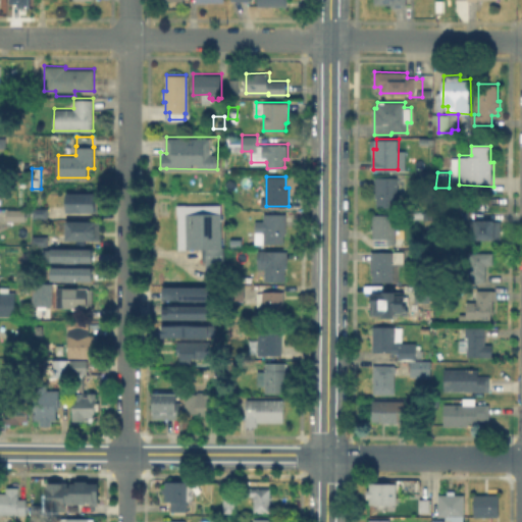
[(398,176),(398,207),(377,207),(377,197),(375,197),(375,176),(398,176)]
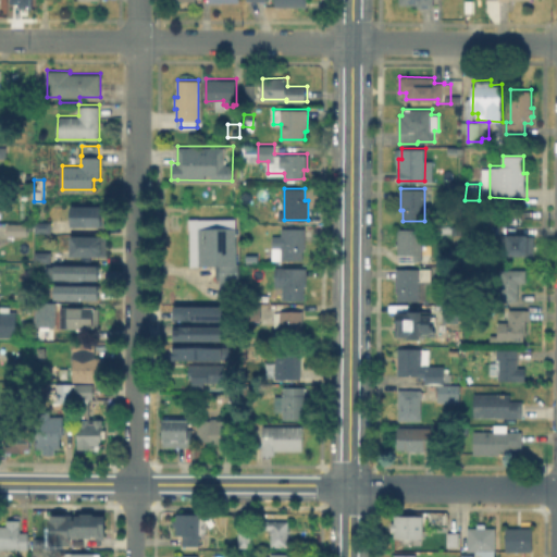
[(69,224),(101,224),(101,203),(69,203),(69,224)]
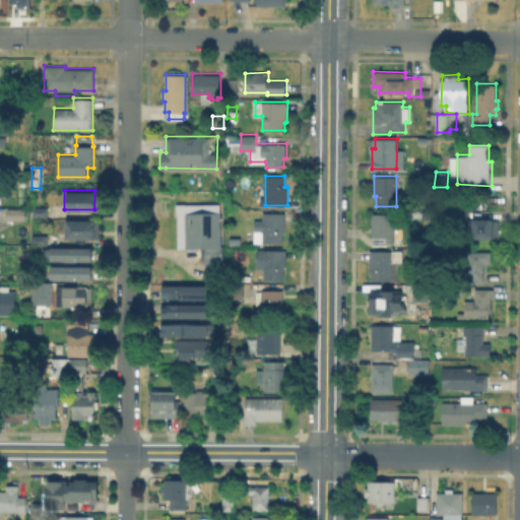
[(219,245),(219,278),(204,278),(204,245),(176,245),(176,203),(219,203),(219,245)]
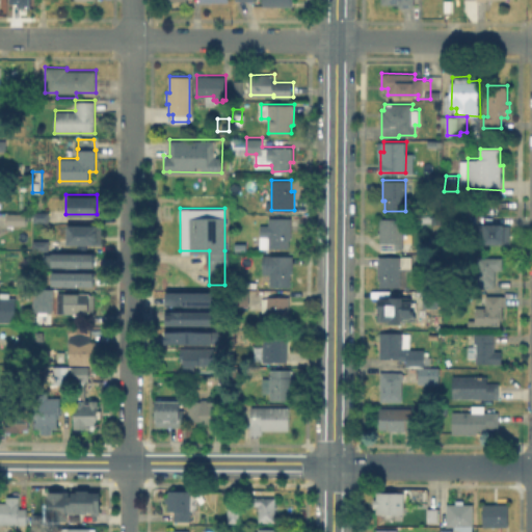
[(46,211),(30,211),(30,221),(46,221),(46,211)]
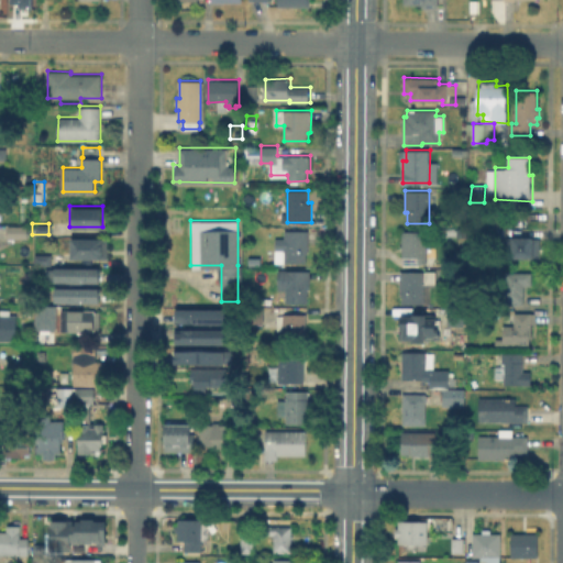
[(28,227),(28,238),(8,238),(8,227),(28,227)]
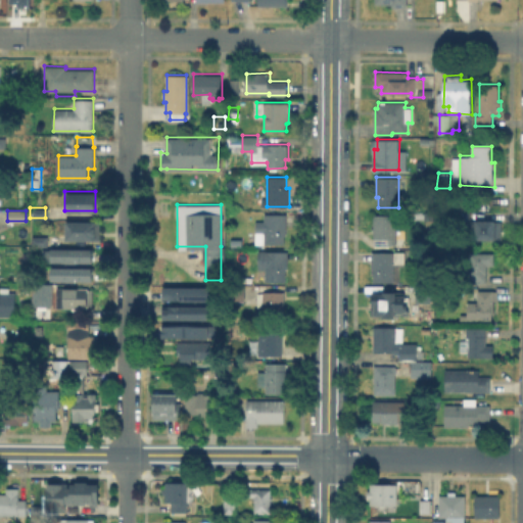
[(286,212),(286,242),(263,241),(263,230),(254,230),(254,220),(264,220),(264,212),(286,212)]
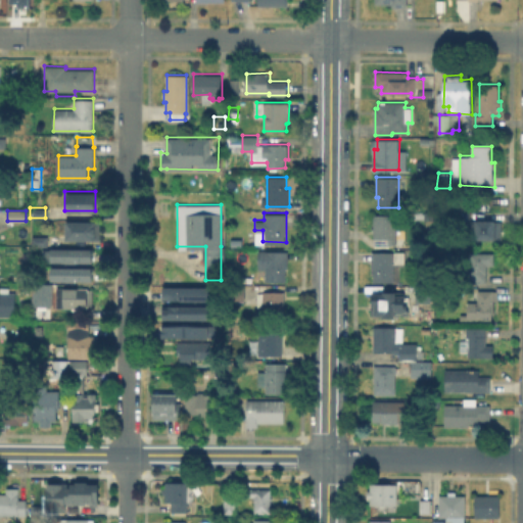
[(397,215),(398,244),(390,244),(390,239),(376,239),(375,215),(397,215)]
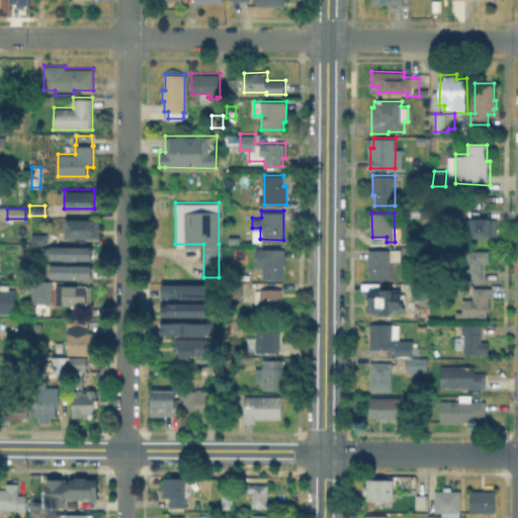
[(493,236),(493,237),(473,237),(473,236),(467,236),(467,219),(499,219),(499,236),(493,236)]
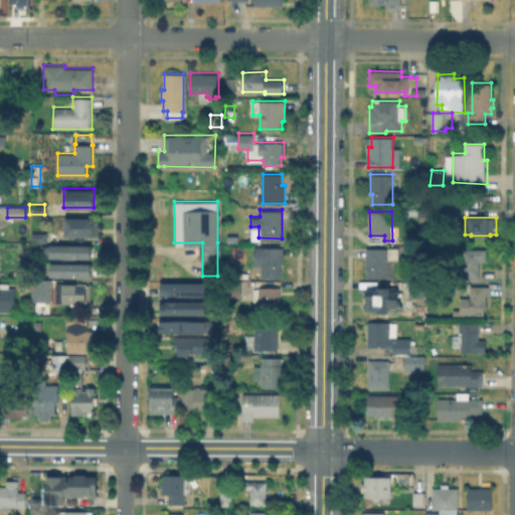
[(97,219),(97,236),(67,236),(67,218),(97,219)]
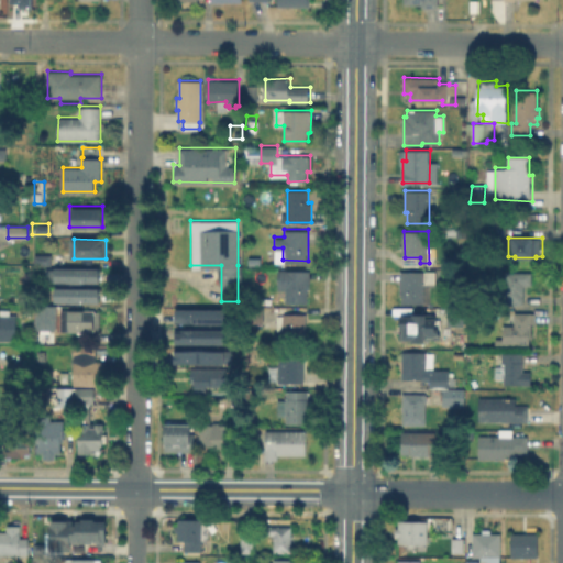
[(39,255),(55,255),(55,265),(40,266),(39,255)]
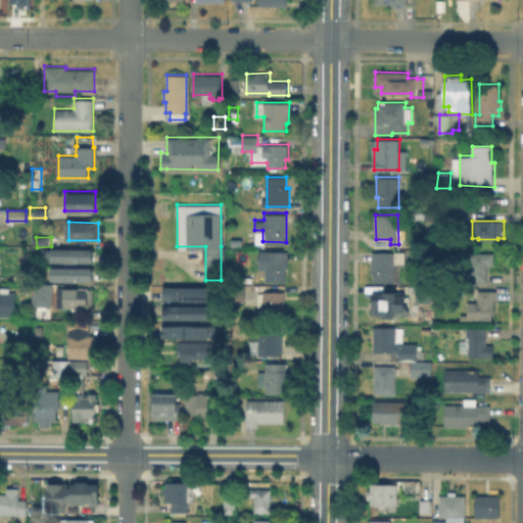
[(53,258),(53,246),(94,246),(94,258),(53,258)]
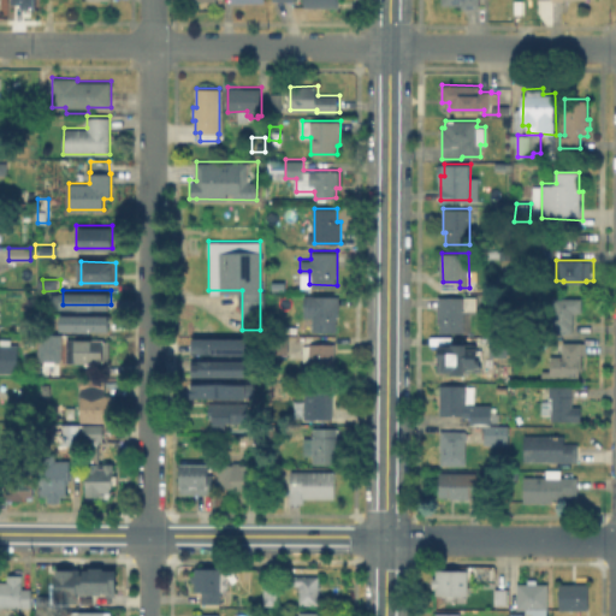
[(339,294),(339,331),(313,331),(313,317),(304,317),(304,295),(339,294)]
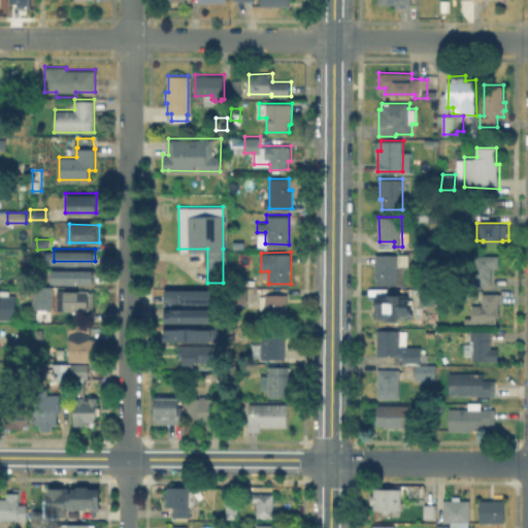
[(399,265),(399,285),(378,285),(378,273),(376,274),(376,254),(410,254),(410,264),(399,265)]
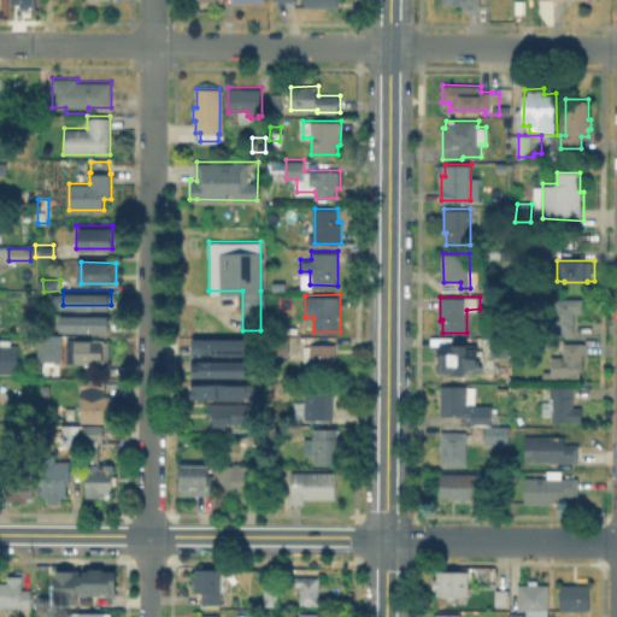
[(553,333),(553,298),(585,298),(585,333),(553,333)]
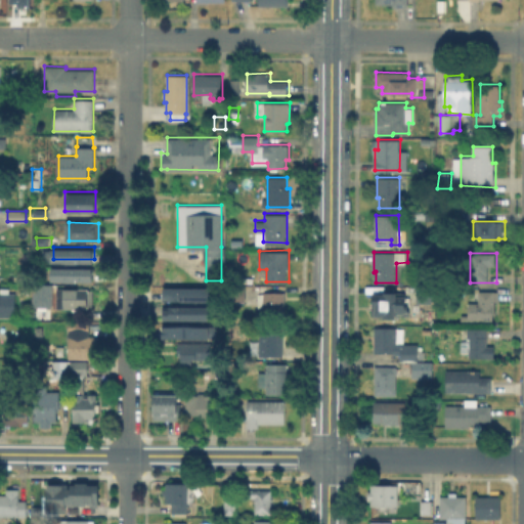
[(52,279),(52,266),(94,266),(94,279),(52,279)]
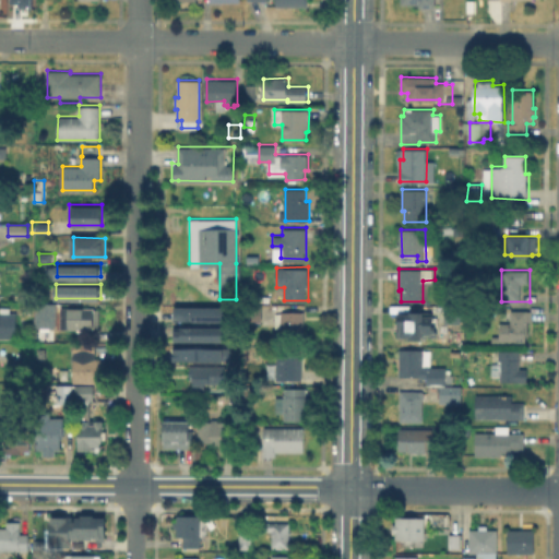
[(70,334),(70,342),(35,342),(35,302),(56,302),(56,328),(54,328),(54,334),(70,334)]
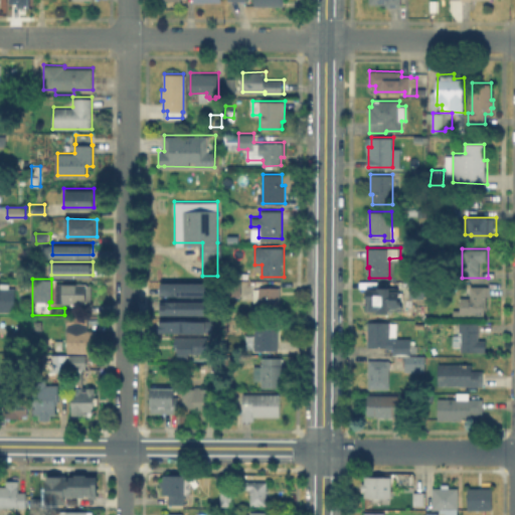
[(15,288),(15,311),(0,310),(0,282),(9,282),(9,288),(15,288)]
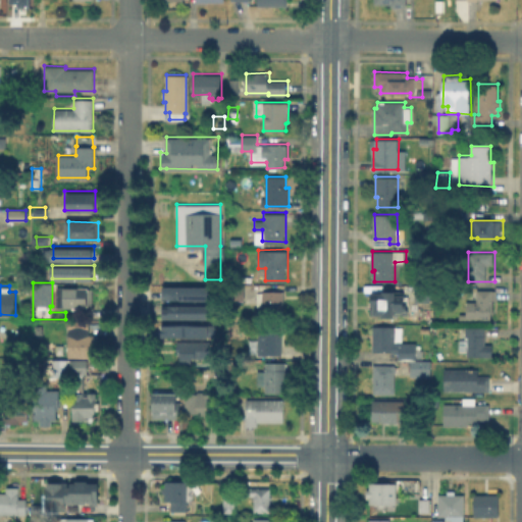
[(415,302),(415,285),(428,285),(428,302),(415,302)]
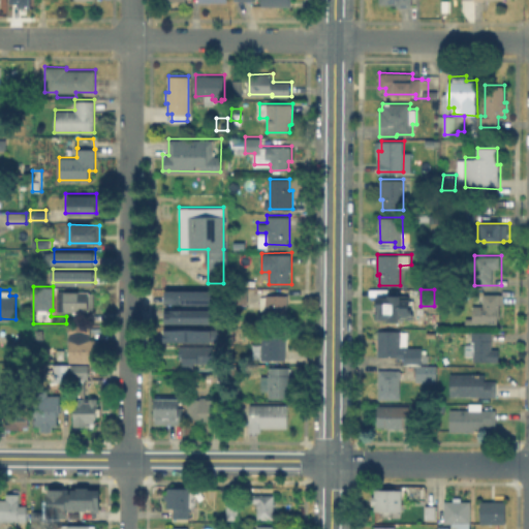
[(94,291),(94,310),(88,310),(88,311),(58,311),(58,290),(89,291),(94,291)]
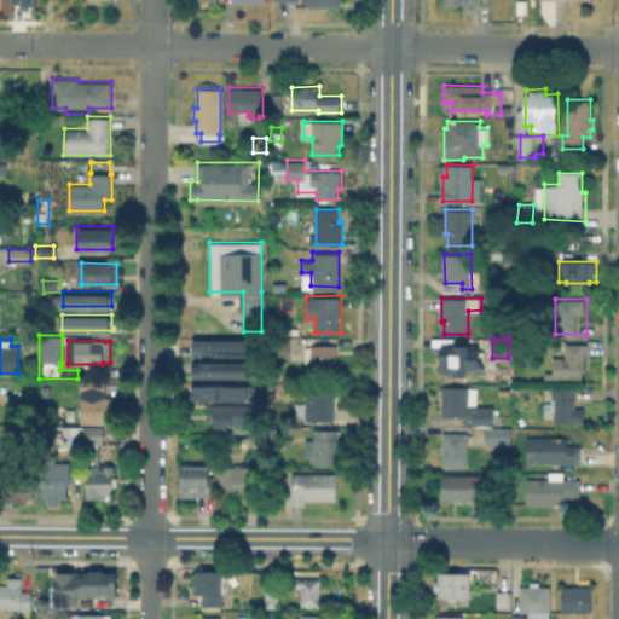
[(200,342),(254,342),(254,358),(200,358),(200,342)]
